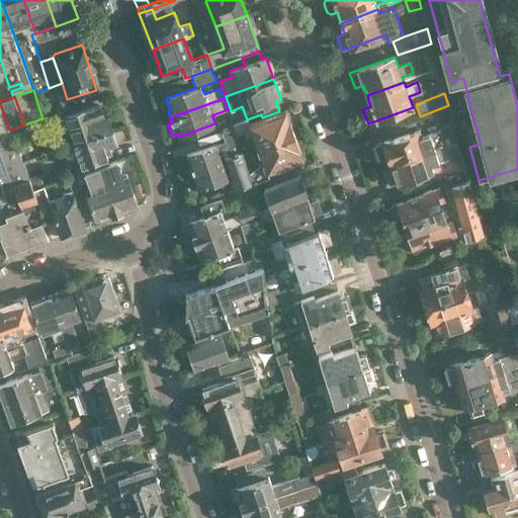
[(39,109),(42,118),(63,111),(60,101),(39,109)]
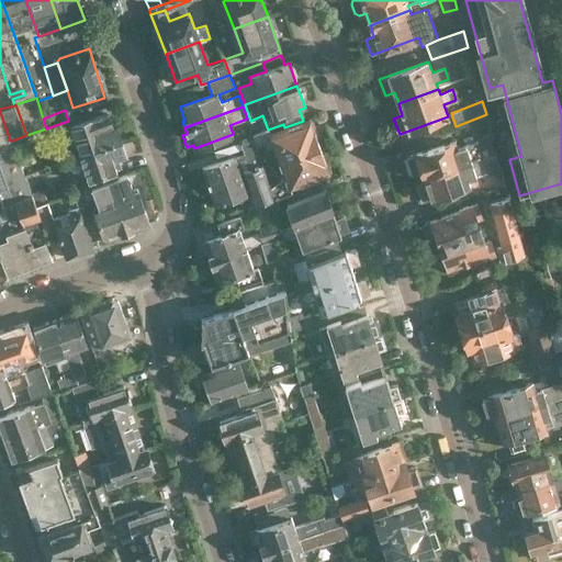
[(0,144),(10,141),(0,112),(0,144)]
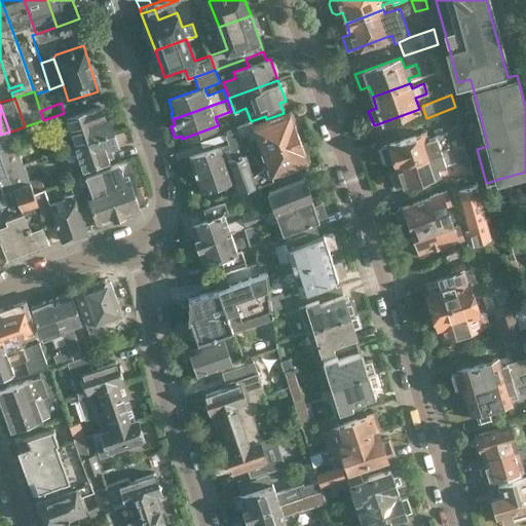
[(66,120),(75,146),(113,132),(107,116),(104,117),(101,108),(66,120)]
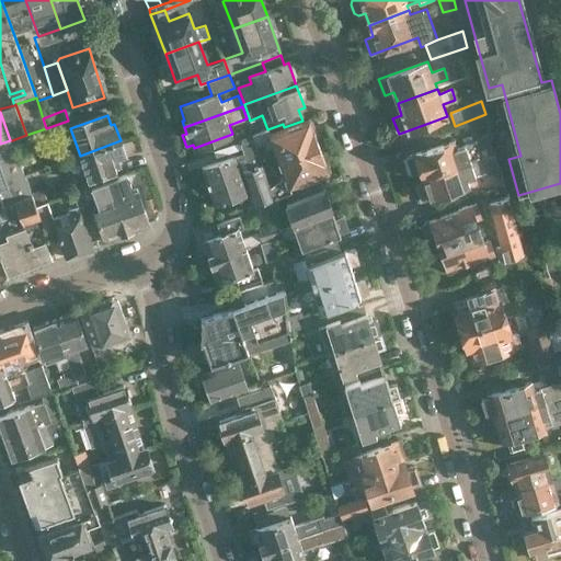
[(319,146),(309,121),(270,135),(267,129),(261,132),(252,135),(253,138),(255,146),(264,142),(266,150),(274,147),(279,161),(319,146)]
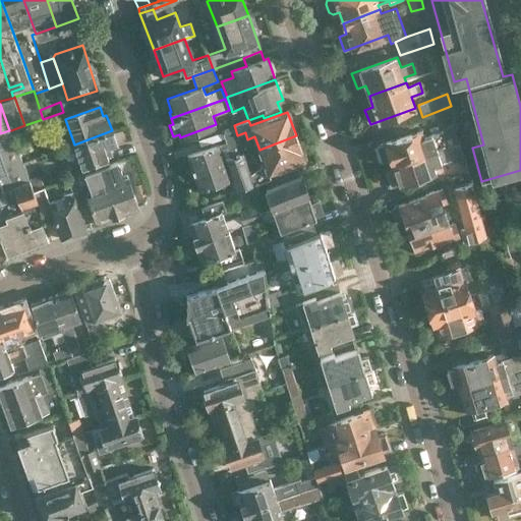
[(460,140),(457,129),(456,124),(444,127),(445,131),(424,138),(422,131),(379,147),(384,161),(391,159),(393,163),(458,141),(460,140)]
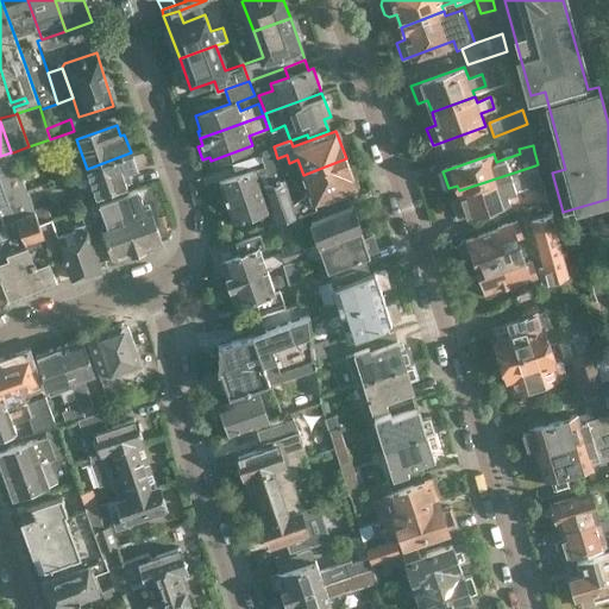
[(293,201),(277,158),(275,150),(232,165),(237,176),(219,182),(227,206),(218,209),(224,223),(232,220),(233,223),(270,209),(275,223),(297,214),(293,201)]
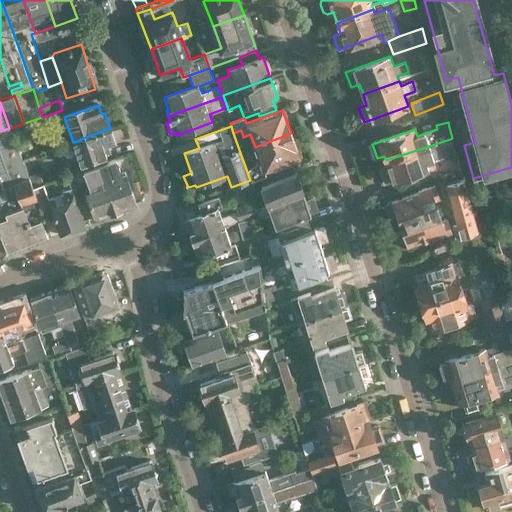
[(11,128),(9,128),(0,131),(0,143),(14,138),(15,138),(11,128)]
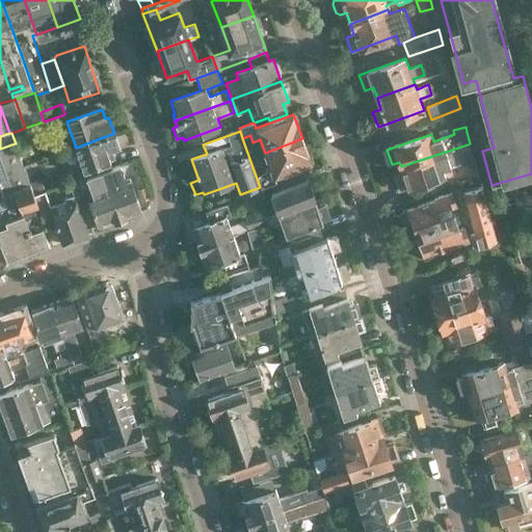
[(121,150),(114,133),(76,148),(85,173),(101,167),(111,163),(110,160),(114,158),(112,153),(121,150)]
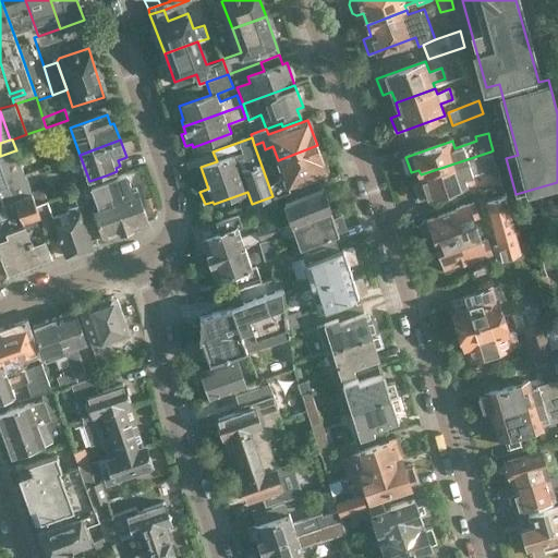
[(283,173),(268,184),(273,196),(283,193),(289,191),(288,186),(327,172),(317,145),(278,160),(283,173)]
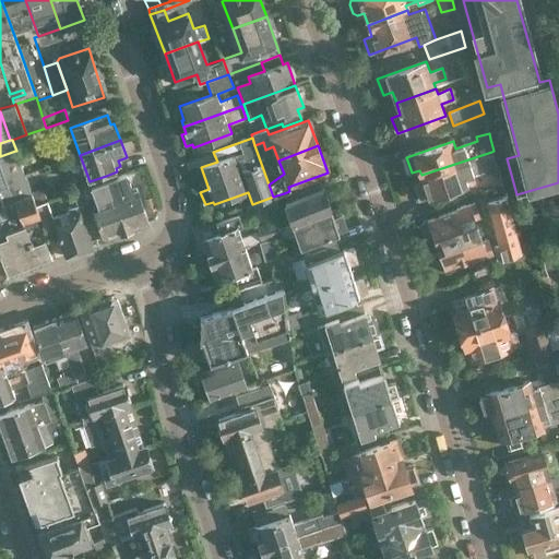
[(0,205),(32,193),(15,151),(0,156),(0,165),(3,175),(8,187),(0,189),(0,205)]
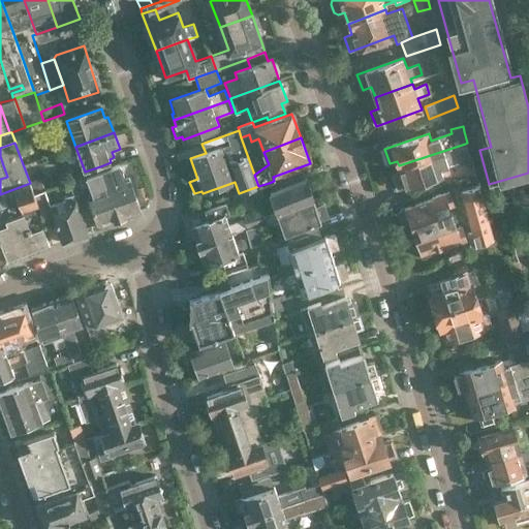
[(465,144),(399,165),(401,172),(393,175),(398,190),(406,188),(409,197),(434,188),(431,180),(443,176),(440,167),(460,160),(461,164),(471,160),(465,144)]
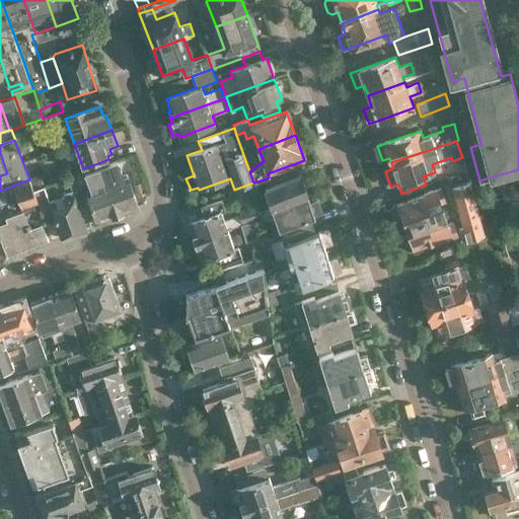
[(100,167),(101,172),(118,214),(138,207),(127,175),(123,176),(117,161),(100,167)]
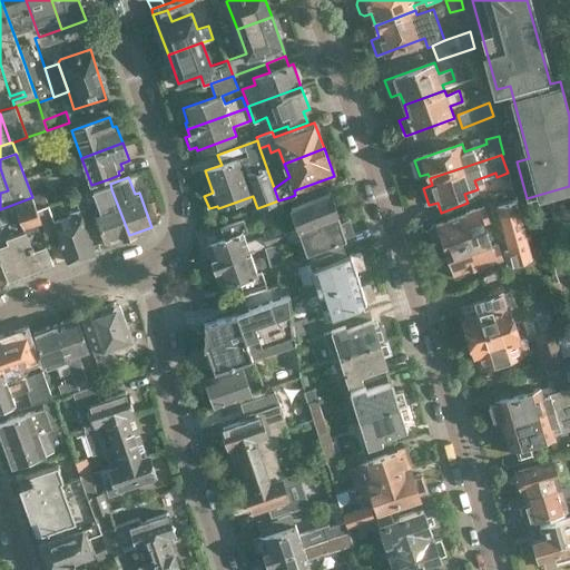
[(129,235),(111,189),(110,184),(108,179),(91,185),(92,190),(75,196),(80,209),(90,205),(91,208),(92,208),(94,209),(95,209),(106,243),(129,235)]
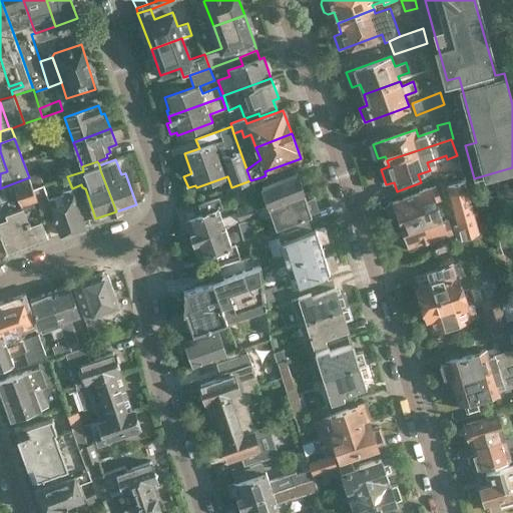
[(302,186),(297,172),(296,173),(293,164),(266,175),(261,177),(264,184),(261,185),(268,206),(304,193),(302,186)]
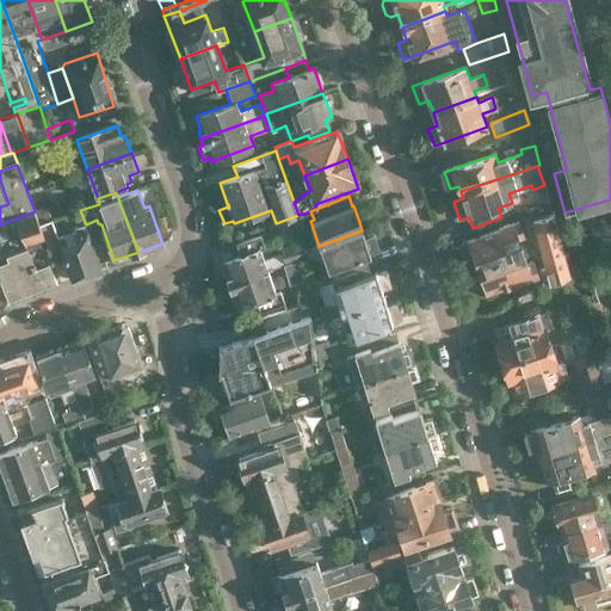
[(35,211),(16,218),(25,245),(44,238),(35,211)]
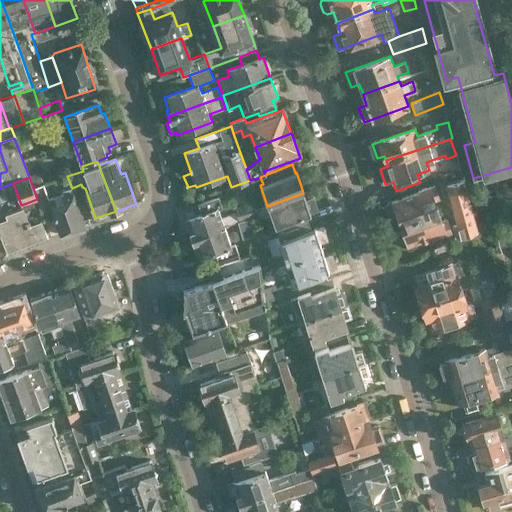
[(449,193),(466,188),(464,179),(447,184),(449,193)]
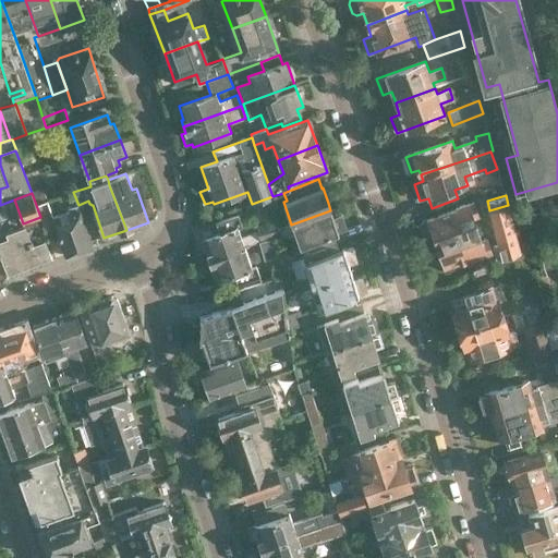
[(14,199),(0,205),(0,238),(7,235),(5,231),(24,225),(23,223),(14,199)]
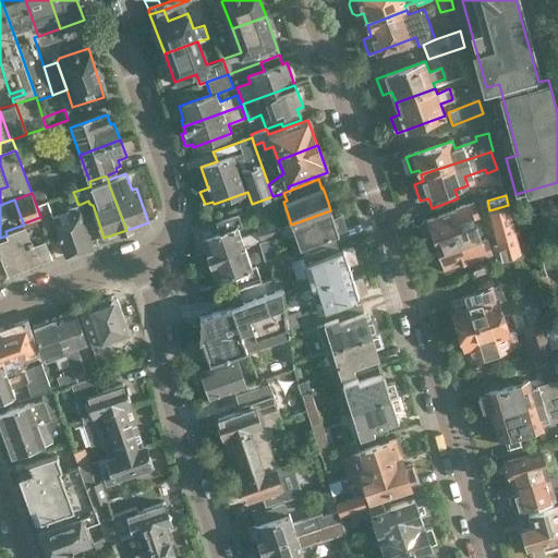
[(438,243),(476,229),(473,217),(477,216),(473,203),(427,219),(422,222),(421,226),(423,232),(427,234),(434,232),(438,243)]
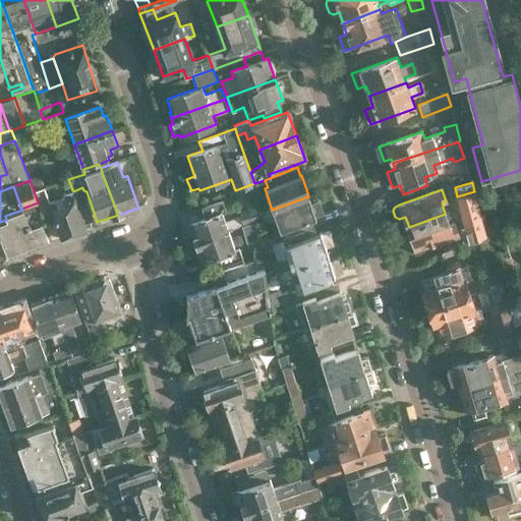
[(64,198),(50,204),(49,204),(60,237),(84,228),(72,191),(63,194),(64,198)]
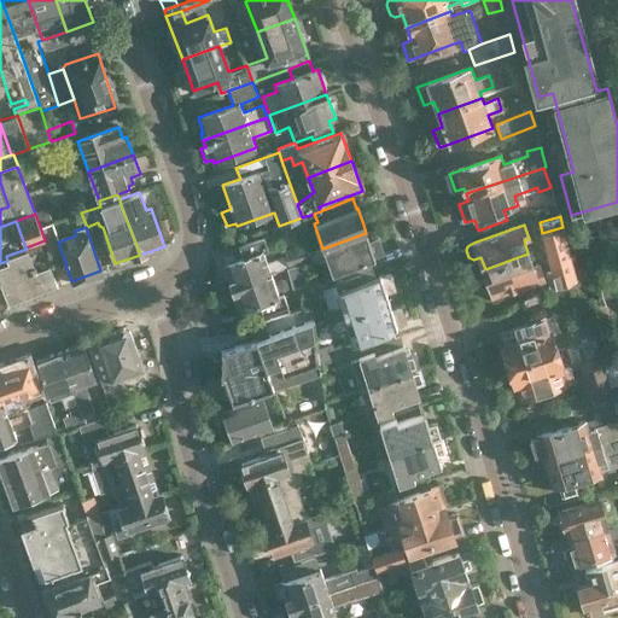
[(563,227),(542,233),(552,269),(546,270),(549,286),(557,285),(557,286),(577,279),(563,227)]
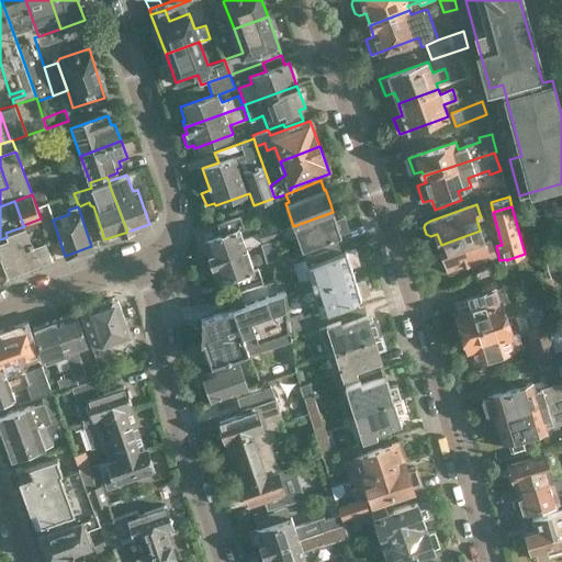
[(336,221),(333,212),(293,226),(294,226),(279,232),(278,232),(279,237),(279,242),(296,235),(304,258),(339,245),(336,236),(349,232),(344,217),(336,221)]
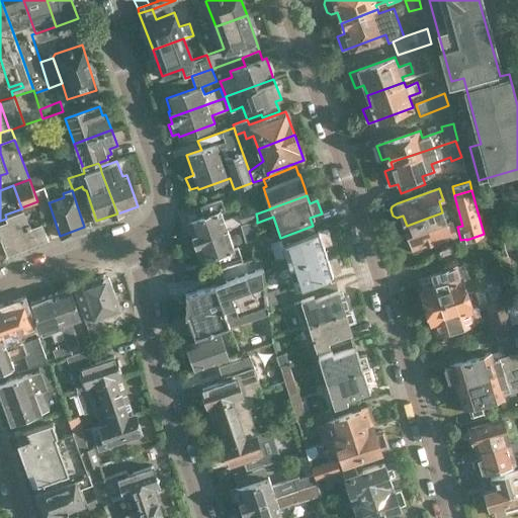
[(223,220),(220,209),(224,208),(220,198),(200,205),(203,216),(199,217),(197,212),(194,211),(188,213),(187,218),(194,240),(226,229),(241,224),(238,214),(223,220)]
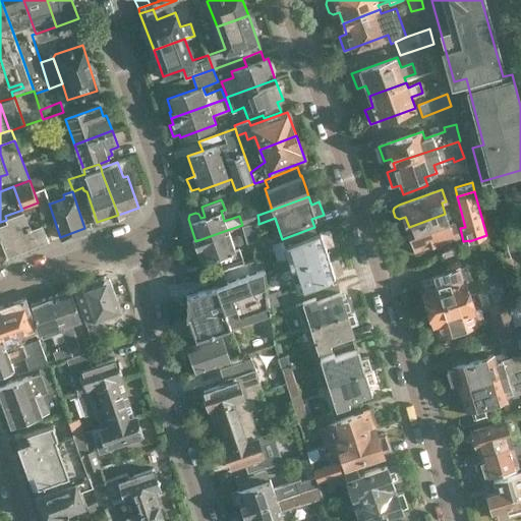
[(6,220),(0,222),(0,235),(8,257),(49,241),(40,218),(35,206),(23,210),(23,209),(22,210),(5,216),(6,220)]
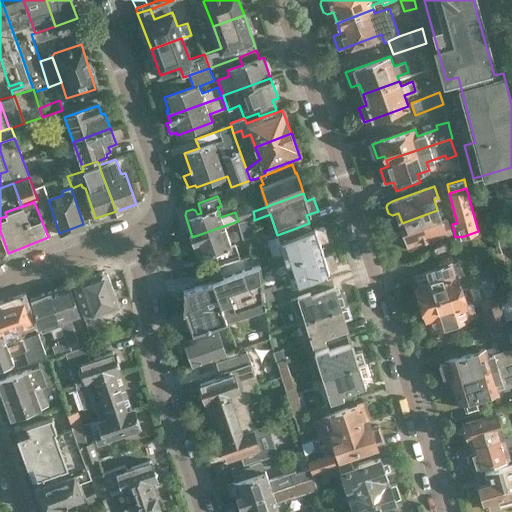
[(238,221),(254,216),(253,211),(254,211),(253,202),(234,208),(235,212),(238,221)]
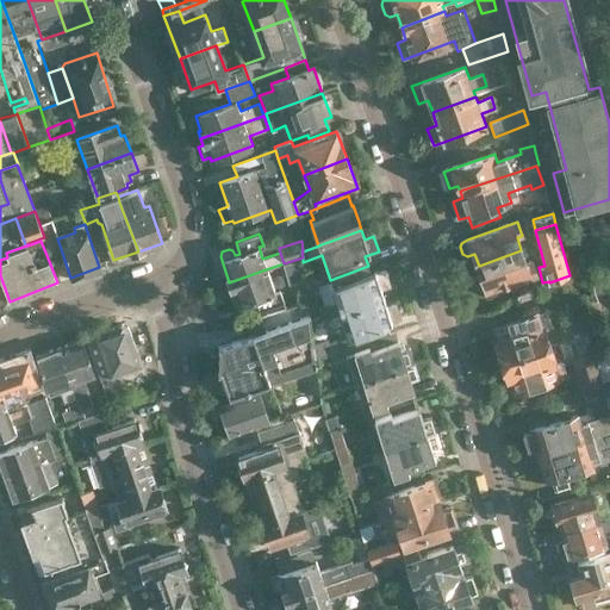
[(521,250),(479,266),(483,277),(477,279),(473,284),(475,290),(484,292),(536,273),(530,259),(526,261),(521,250)]
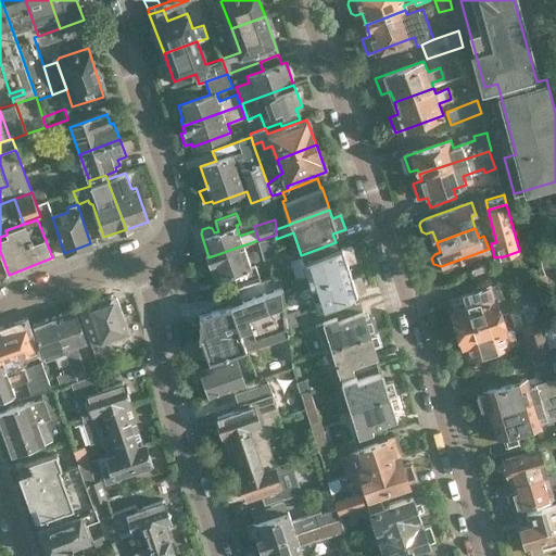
[(276,235),(258,240),(264,260),(278,255),(276,239),(276,235)]
